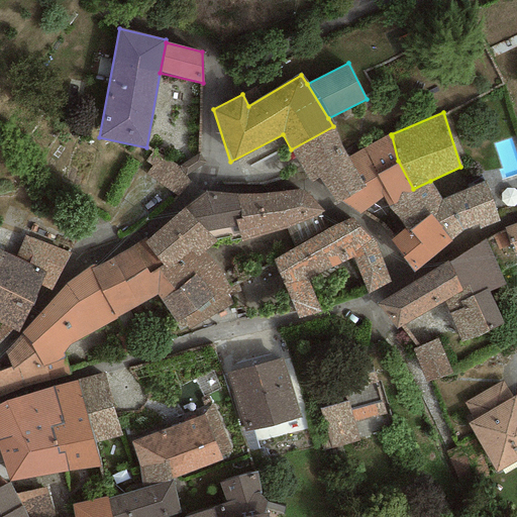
[(345,156),(333,126),(291,149),(311,183),(318,179),(333,206),(341,201),(365,187),(347,159),(345,156)]
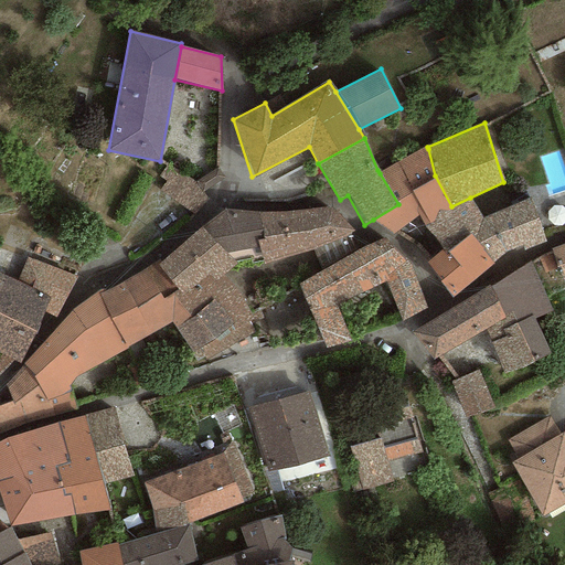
[(398,204),(373,220),(392,234),(418,216),(424,226),(454,210),(451,206),(435,176),(428,149),(427,147),(380,173),(398,204)]
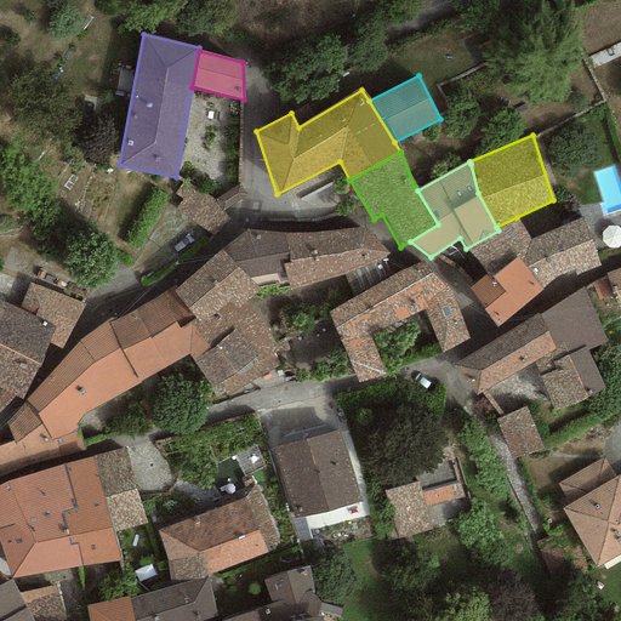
[(211,235),(229,220),(222,211),(214,200),(194,188),(198,184),(187,176),(174,193),(183,199),(176,210),(211,235)]
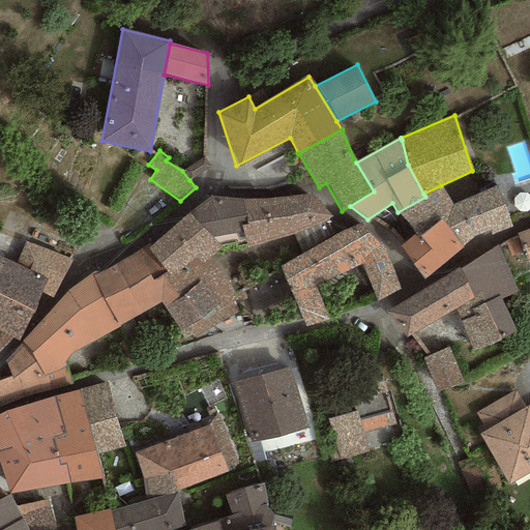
[(204,157),(182,171),(189,180),(211,166),(204,157)]
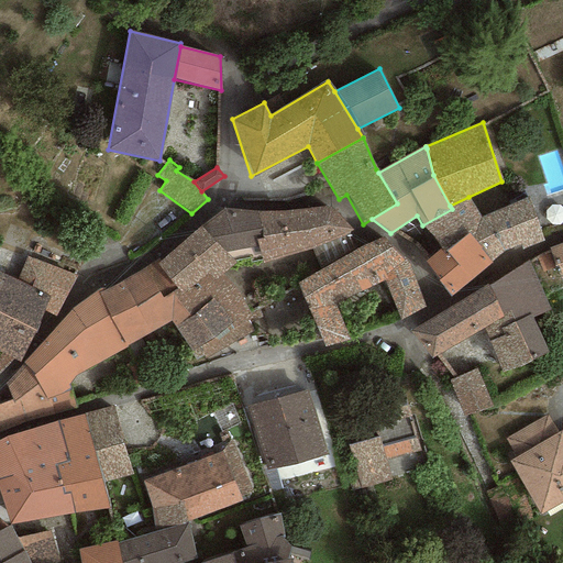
[(479,217),(468,197),(450,206),(452,209),(422,225),(443,247),(424,262),(450,298),(505,253),(520,245),(522,251),(543,241),(527,198),(479,217)]
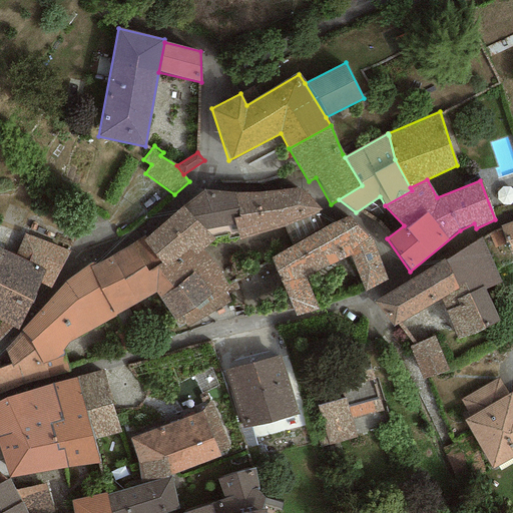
[(300,187),(234,192),(238,217),(233,218),(237,237),(238,239),(286,226),(321,210),(300,187)]
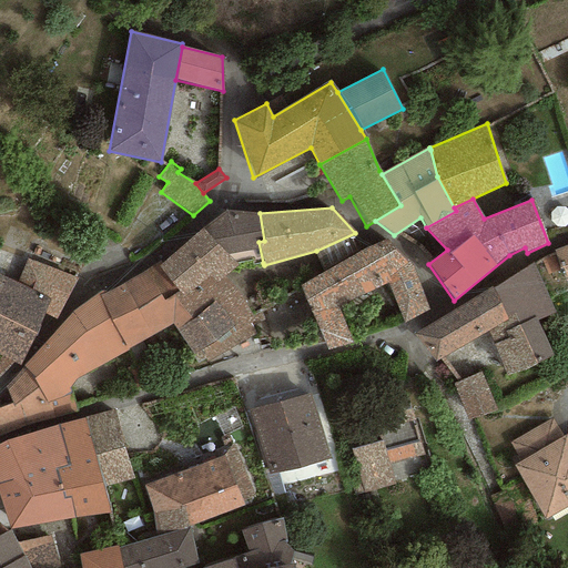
[(227,209),(203,226),(236,263),(252,260),(253,264),(263,263),(259,242),(264,241),(260,213),(227,209)]
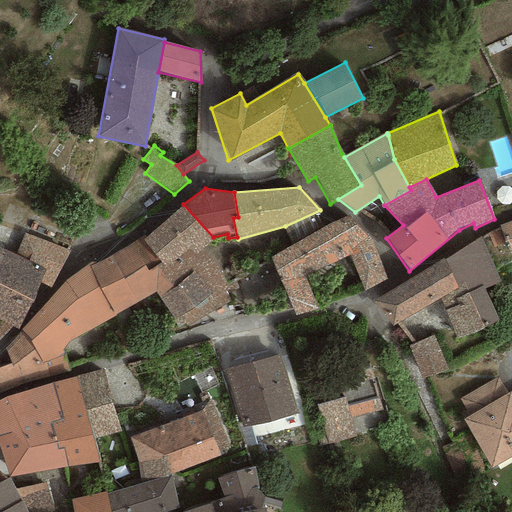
[(213,237),(183,204),(142,241),(166,268),(188,249),(195,255),(201,250),(215,238),(213,237)]
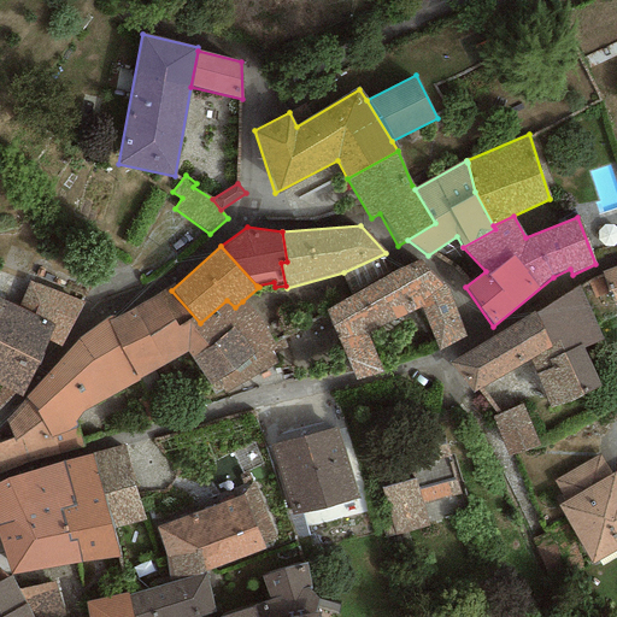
[(345,299),(327,310),(356,381),(382,372),(366,333),(422,306),(440,352),(466,336),(446,285),(419,260),(399,269),(345,299)]
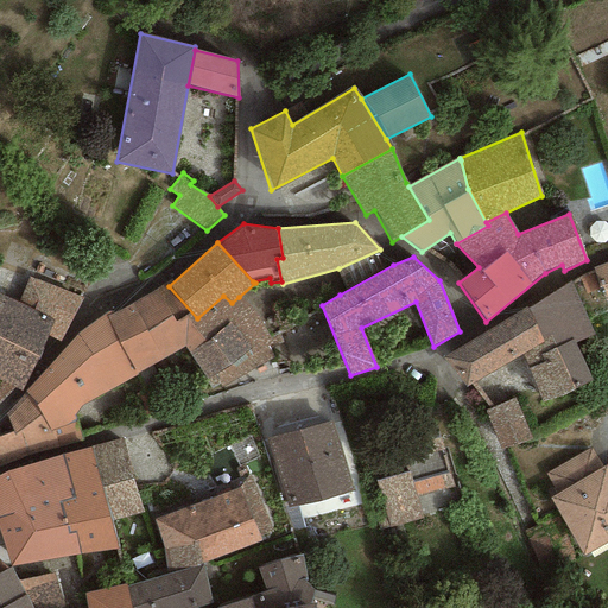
[(607,260),(593,266),(607,306),(607,305),(607,260)]
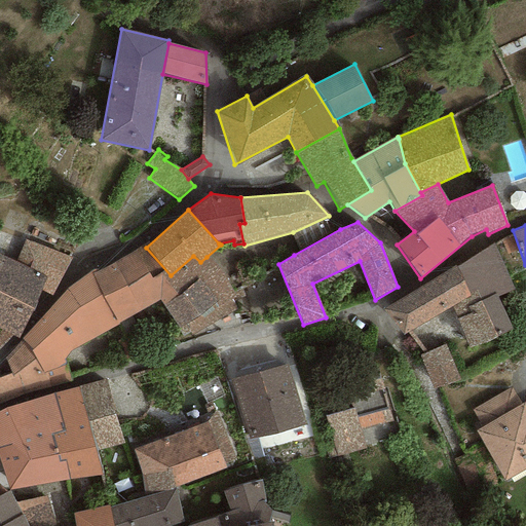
[(72,258),(25,239),(15,261),(45,276),(41,291),(51,295),(72,258)]
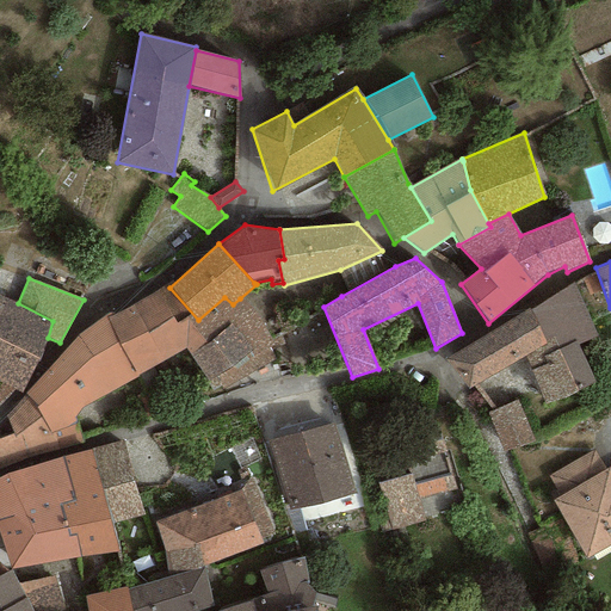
[(573,283),(530,310),(547,344),(525,356),(545,405),(596,383),(578,345),(597,335),(573,283)]
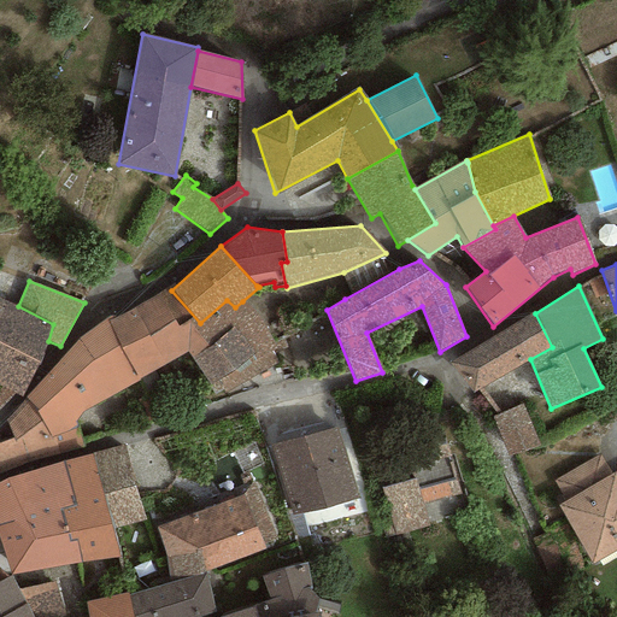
[(200,323),(171,291),(169,287),(112,319),(107,322),(137,380),(188,352),(192,358),(209,346),(194,328),(200,323)]
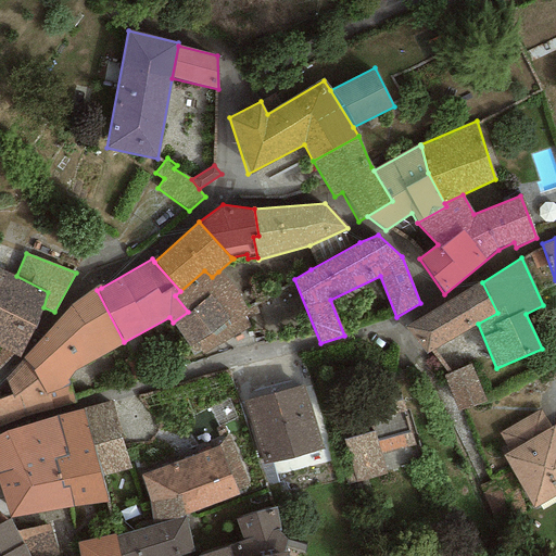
[(48,292),(16,276),(0,269),(0,348),(19,357),(43,307),(48,292)]
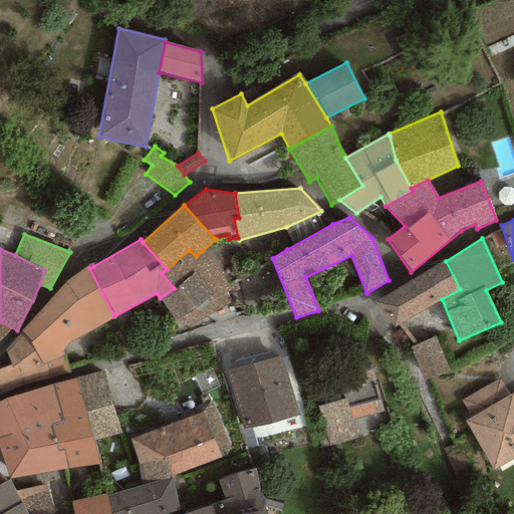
[(220,269),(202,251),(196,256),(189,250),(167,269),(162,273),(174,288),(160,298),(178,329),(185,324),(187,326),(231,302),(228,294),(239,289),(232,269),(222,272),(220,269)]
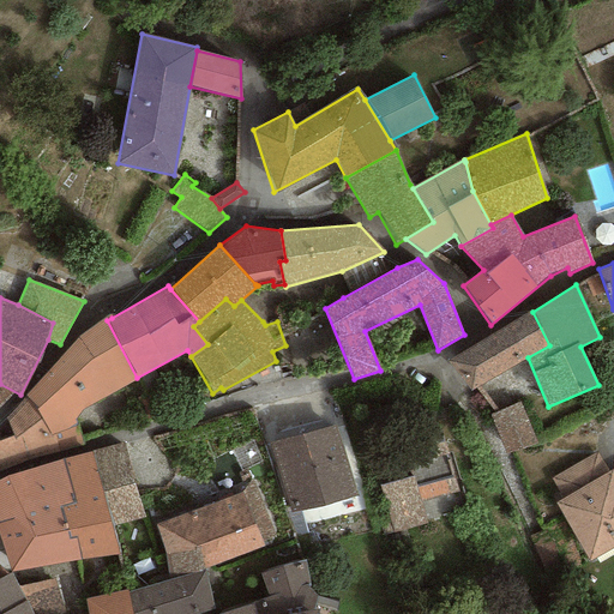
[(447,361),(470,392),(528,357),(549,345),(533,312),(531,309),(447,361)]
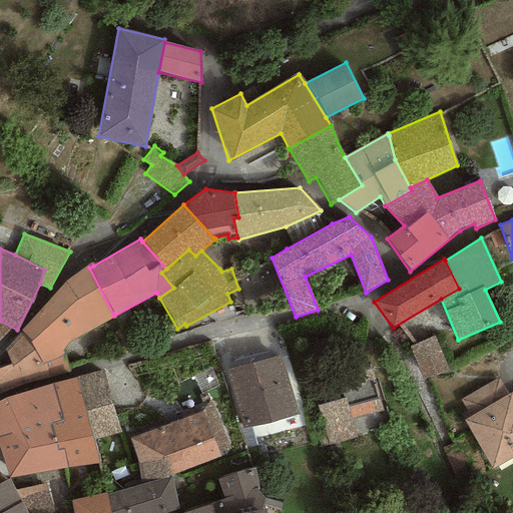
[(89,268),(93,266),(91,263),(69,279),(21,331),(32,341),(30,343),(42,364),(64,355),(62,350),(69,342),(114,316),(89,268)]
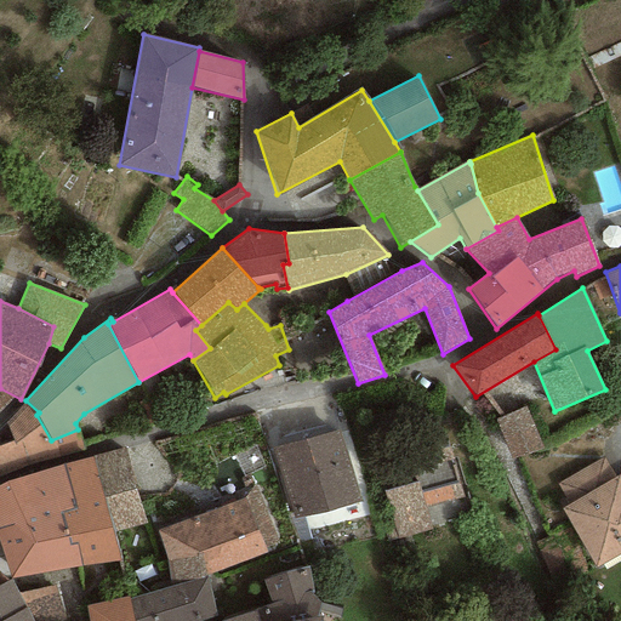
[(39,412),(26,400),(5,423),(13,440),(0,445),(0,479),(86,454),(78,429),(51,440),(36,415),(39,412)]
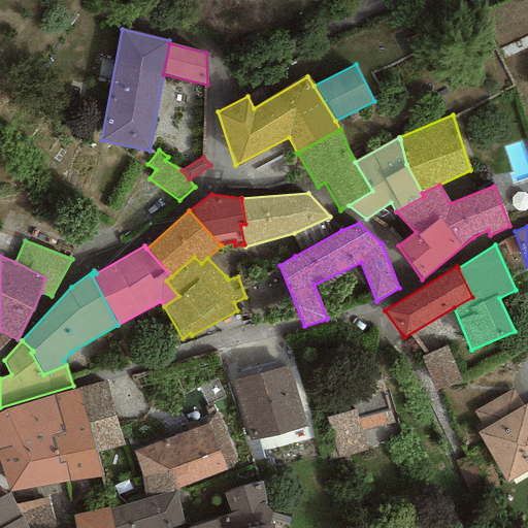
[(447,344),(421,357),(434,391),(461,382),(447,344)]
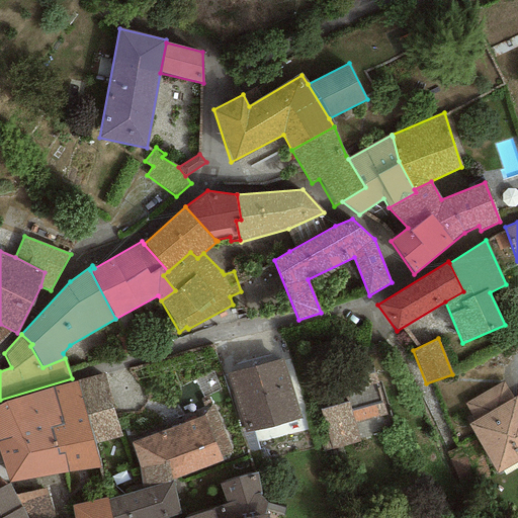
[(283,358),(229,373),(246,433),(299,418),(283,358)]
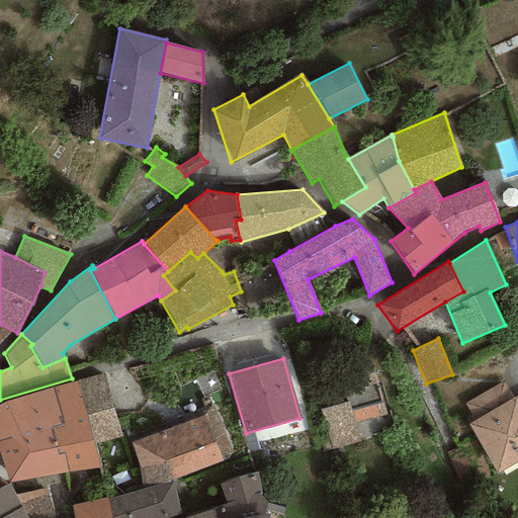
[(104,373),(77,380),(94,444),(122,437),(104,373)]
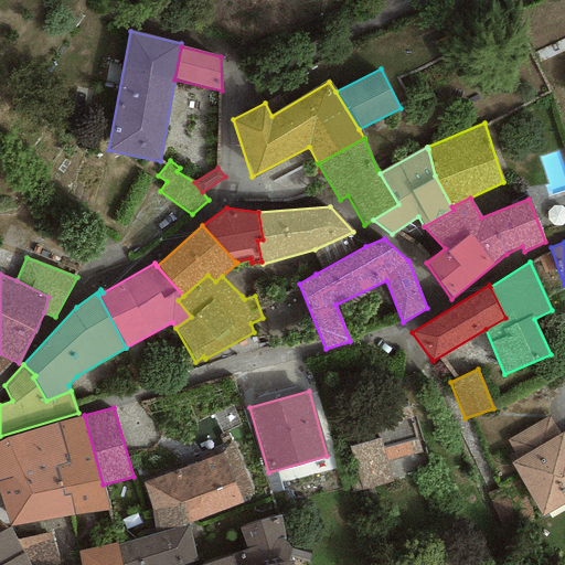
[(420,451),(408,407),(374,416),(380,438),(349,446),(352,460),(344,462),(352,492),(392,482),(386,460),(420,451)]
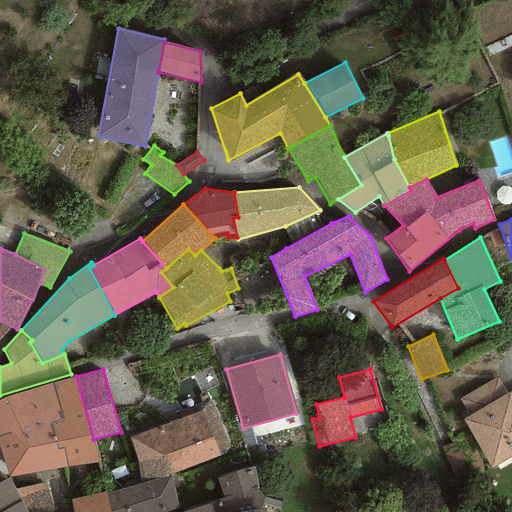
[(76,376),(52,384),(62,420),(50,423),(58,449),(63,448),(68,467),(99,462),(93,439),(76,376)]
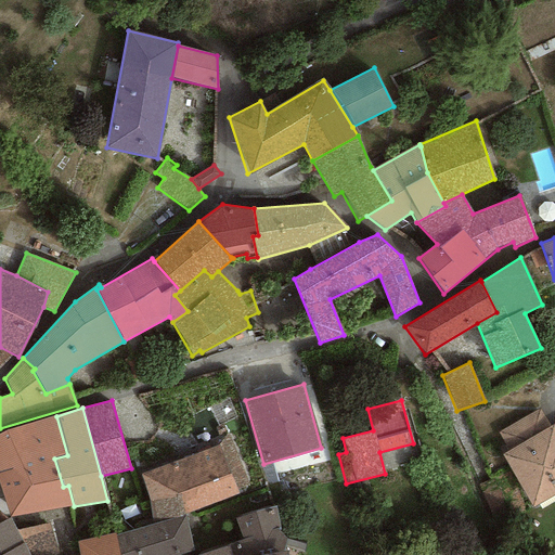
[(499,434),(508,451),(550,427),(540,409),(499,434)]
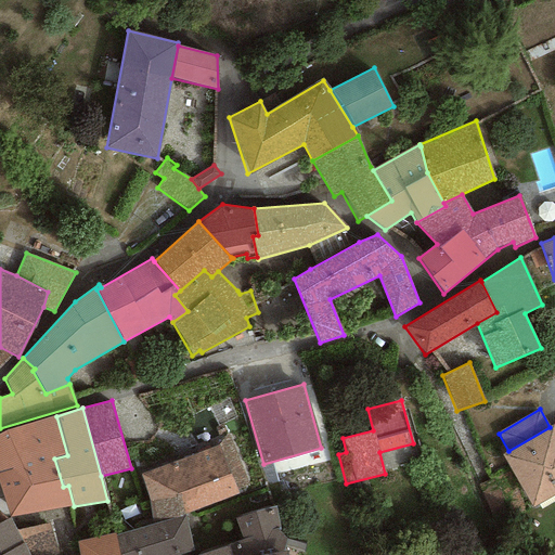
[(67,455),(56,416),(5,430),(29,512),(74,506),(68,486),(63,487),(54,459),(67,455)]
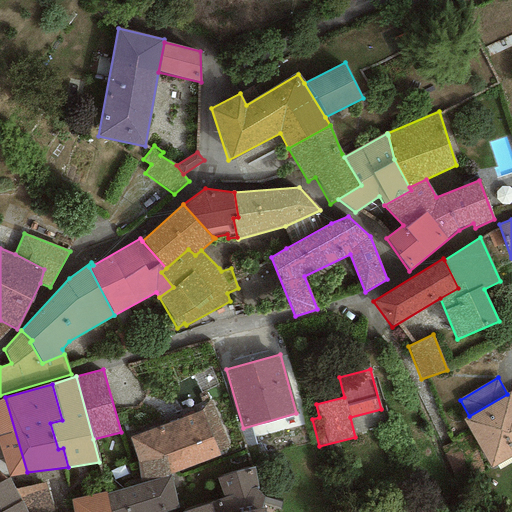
[(469,416),(462,419),(490,468),(511,455),(511,395),(510,392),(507,394),(469,416)]
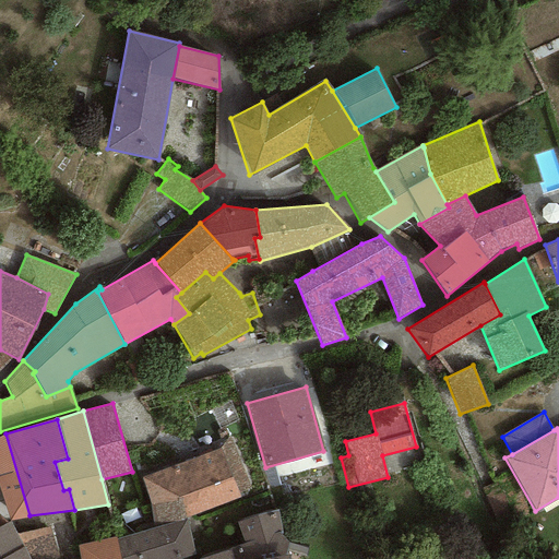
[(0,490),(10,521),(30,515),(6,433),(0,436),(0,490)]
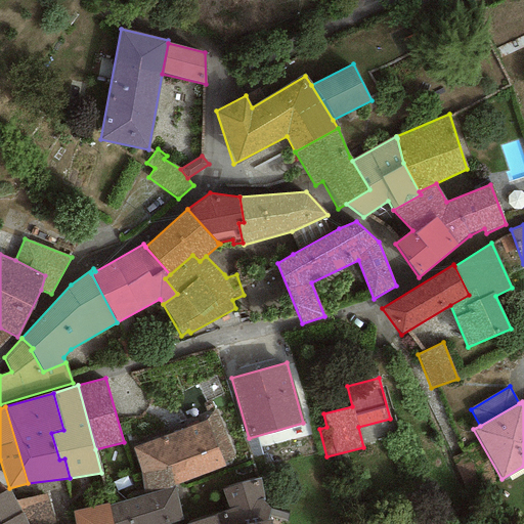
[(215,409),(200,416),(201,423),(132,447),(140,473),(143,494),(175,486),(237,463),(215,409)]
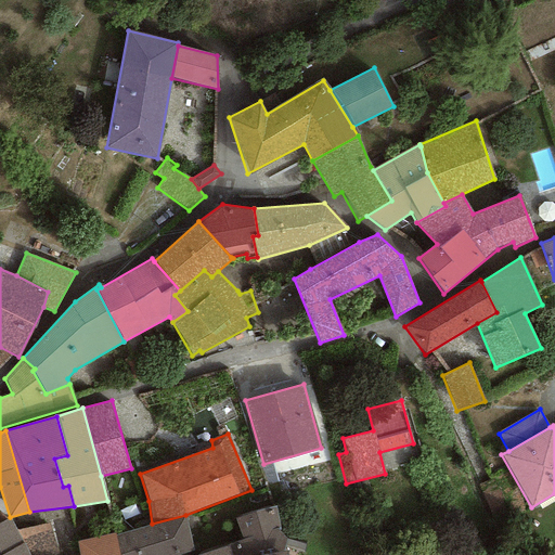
[(275,506),(234,519),(243,540),(197,554),(286,554),(287,552),(283,551),(286,539),(280,532),(275,506)]
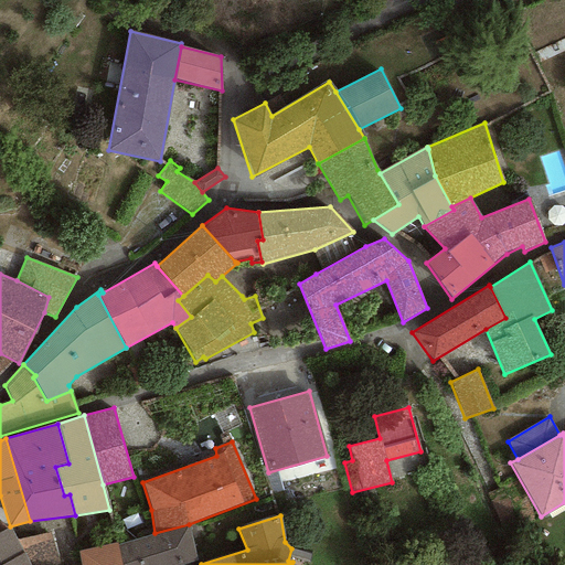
[(185,564),(196,562),(189,524),(155,533),(117,544),(120,564),(185,564)]
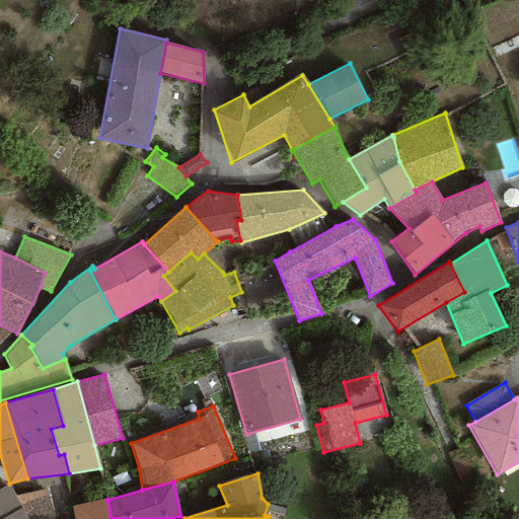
[(0,518),(26,518),(22,508),(10,485),(0,489),(0,518)]
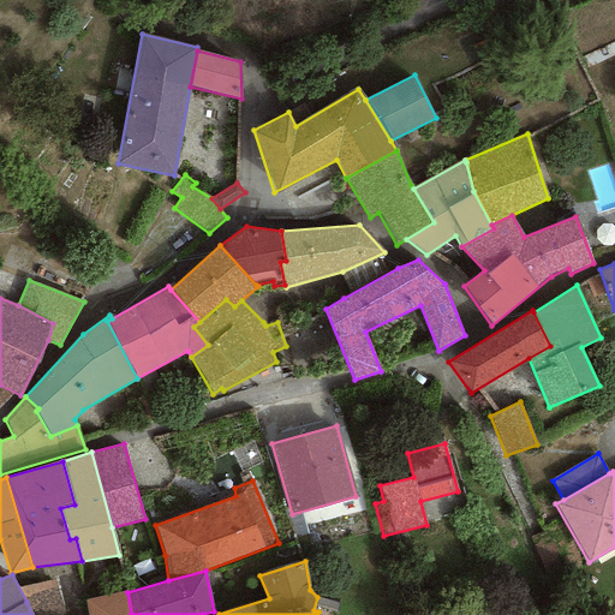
[(131,614),(127,592),(126,591),(85,599),(88,614),(131,614)]
